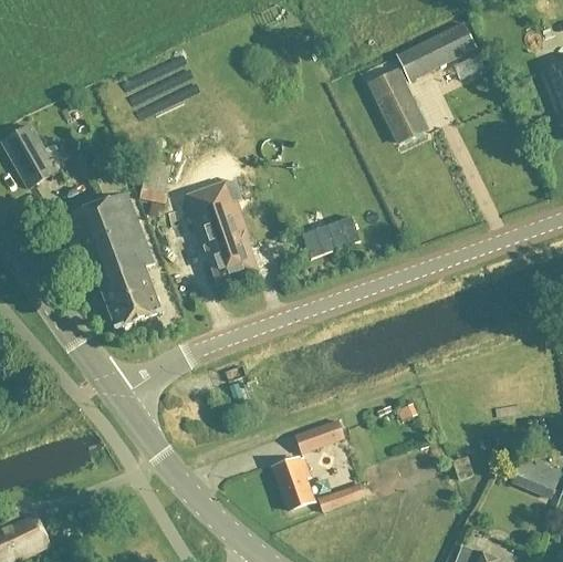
[(465,21),(398,54),(410,79),(477,47),(465,21)]
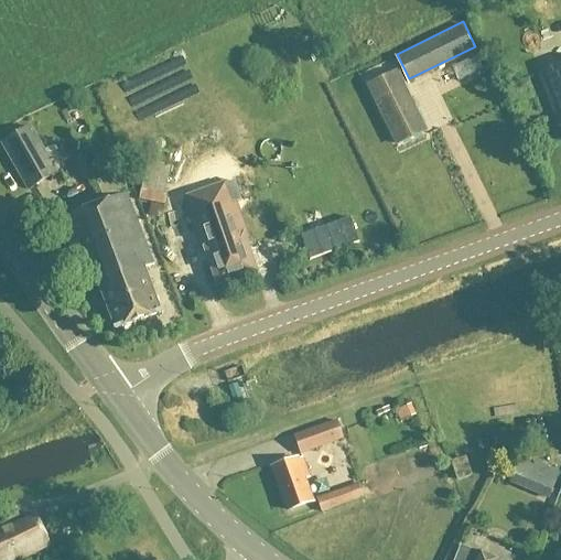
[(478,52),(454,64),(461,77),(484,66),(478,52)]
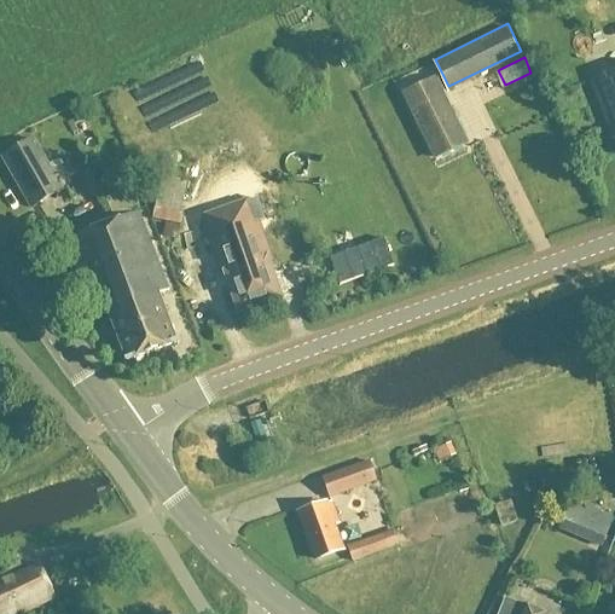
[(614,67),(592,77),(614,131),(614,67)]
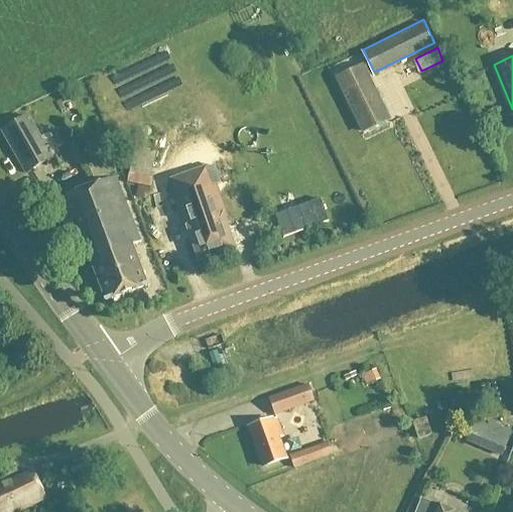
[(390,116),(364,64),(339,76),(364,128),(390,116)]
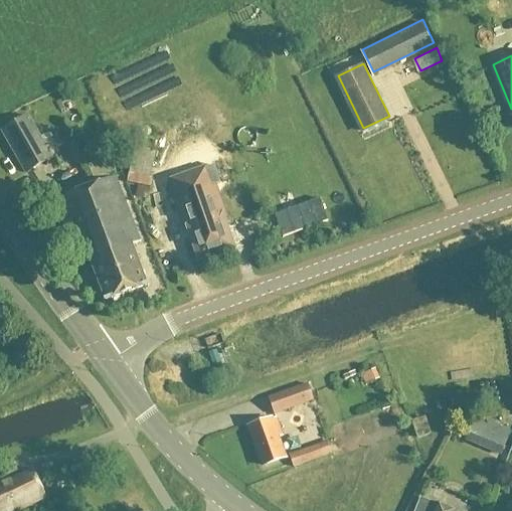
[(52,154),(41,134),(29,114),(3,129),(26,169),(52,155),(52,154)]
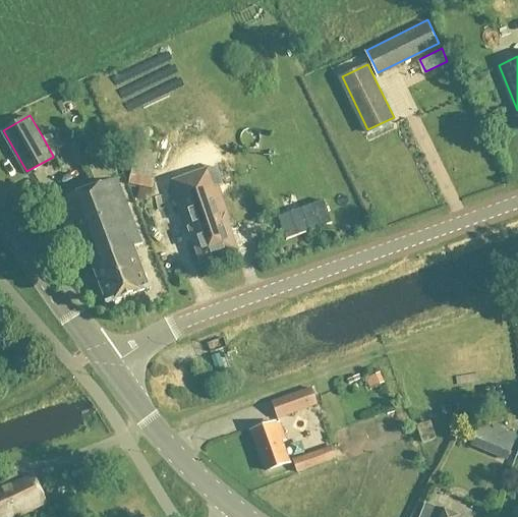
[(118,176),(59,198),(83,262),(92,259),(108,302),(150,286),(134,244),(144,241),(118,176)]
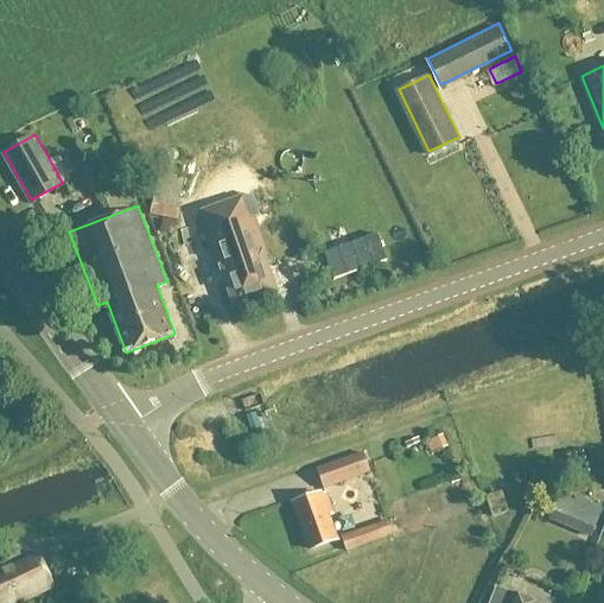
[(221,268),(226,266),(239,302),(274,290),(264,258),(262,253),(267,252),(254,216),(220,228),(214,213),(203,217),(221,268)]
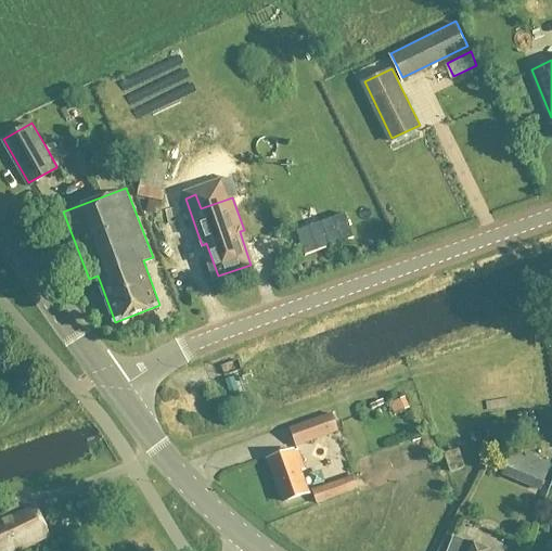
[(236,376),(228,380),(234,397),(243,395),(236,376)]
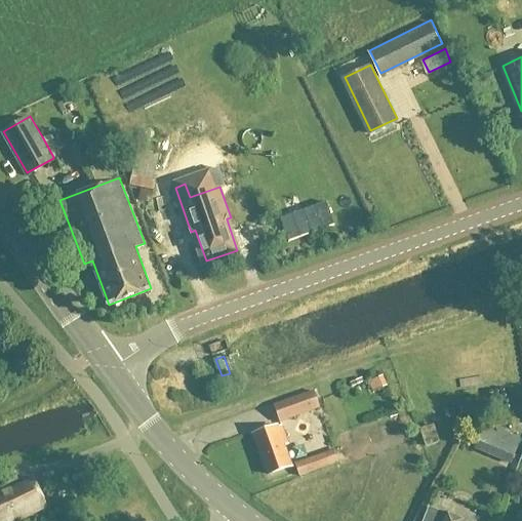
[(281,419),(321,405),(315,389),(275,403),(281,419)]
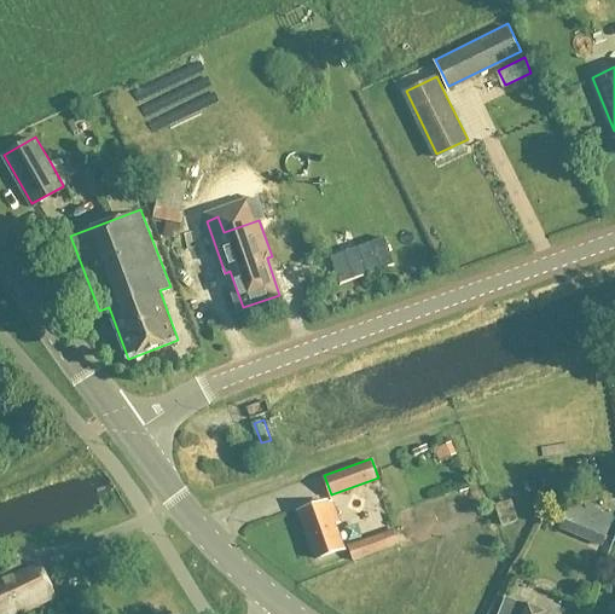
[(495,504),(503,523),(521,516),(512,497),(495,504)]
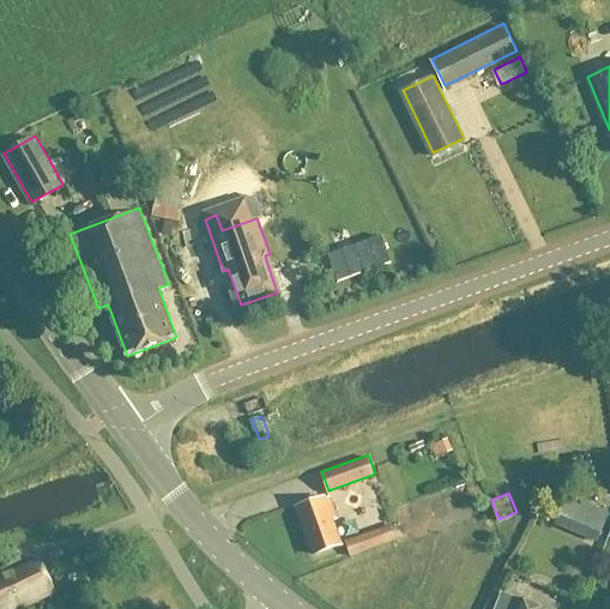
[(331,495),(299,506),(314,552),(340,542),(332,517),(338,516),(331,495)]
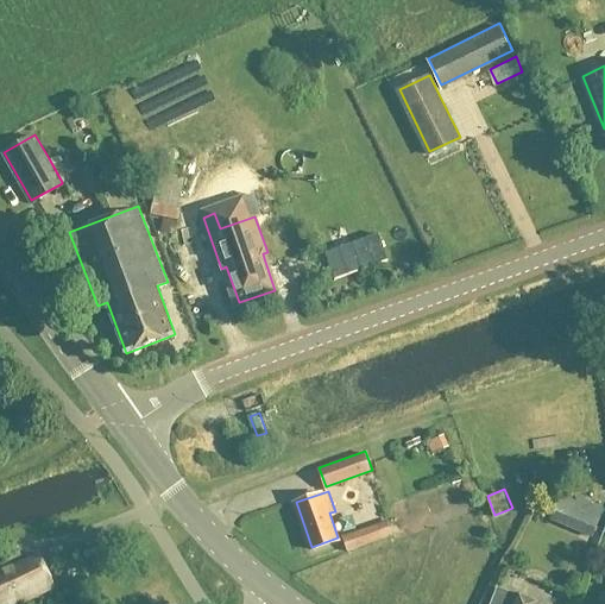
[(604,492),(597,491),(587,521),(604,526),(604,492)]
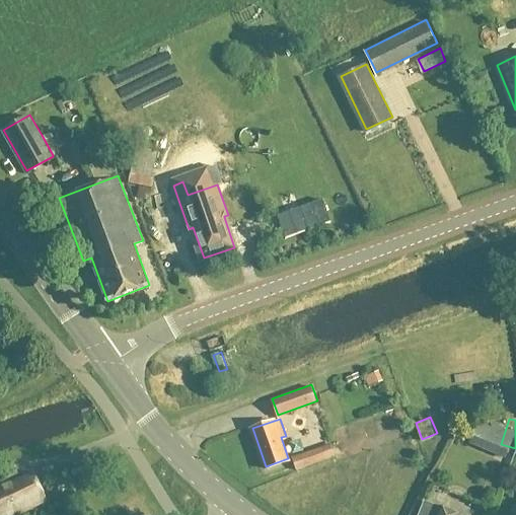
[(293,456),(297,467),(336,454),(332,443),(293,456)]
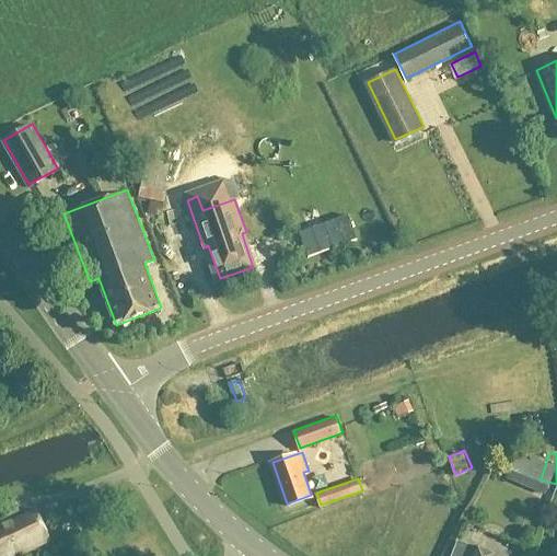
[(36,508),(0,523),(0,555),(9,555),(50,537),(36,508)]
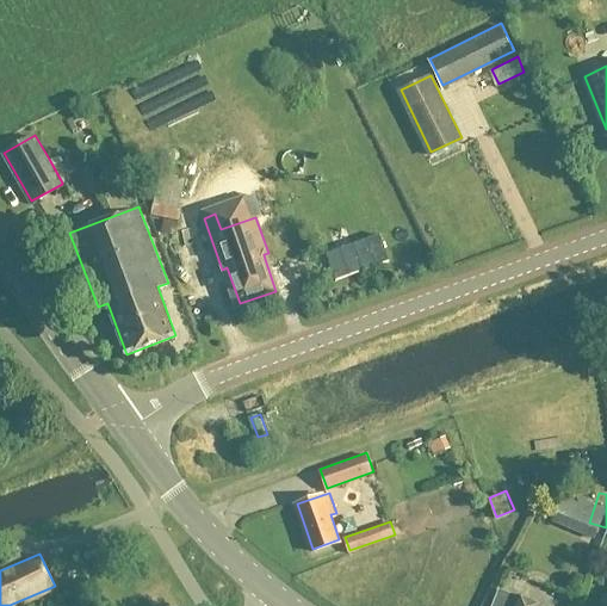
[(542,605),(543,605),(518,594),(518,595),(500,588),(491,605),(542,605)]
